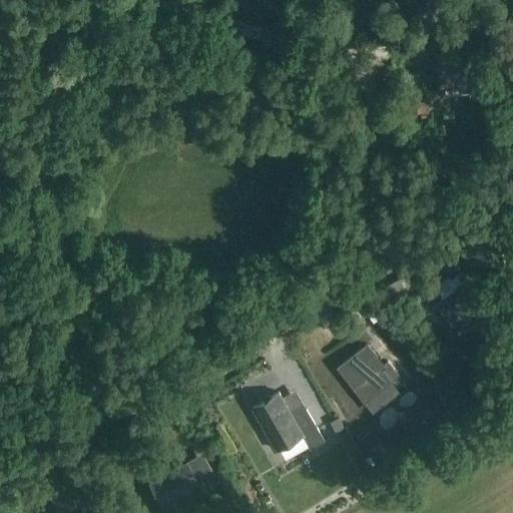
[(444,98),(479,92),(474,66),(485,64),(481,40),(468,42),(472,60),(439,67),(444,98)]
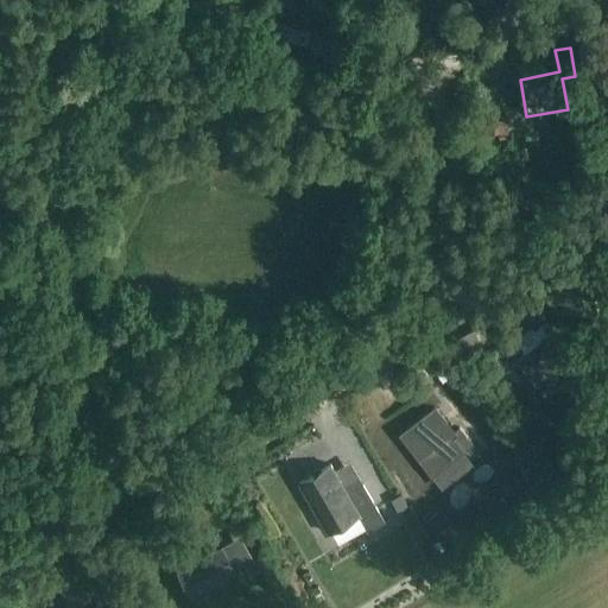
[(548,291),(539,297),(548,309),(563,298),(558,291),(550,296),(548,291)]
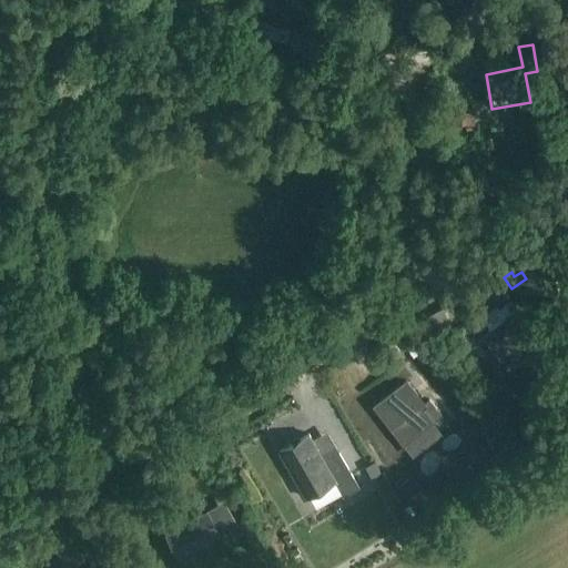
[(484,317),(492,332),(484,338),(508,369),(534,348),(508,318),(517,311),(510,302),(498,312),(496,307),(484,317)]
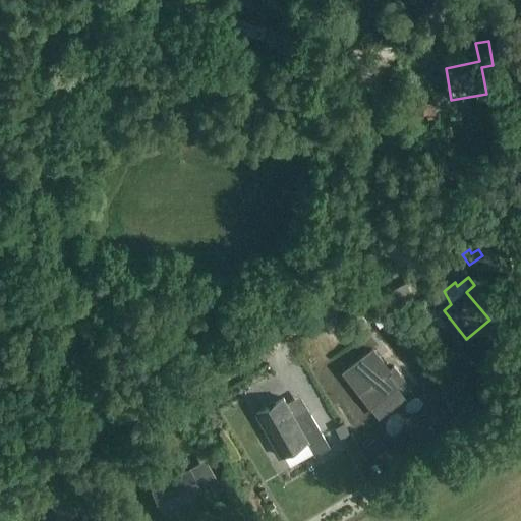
[(413,279),(394,290),(400,301),(419,291),(413,279)]
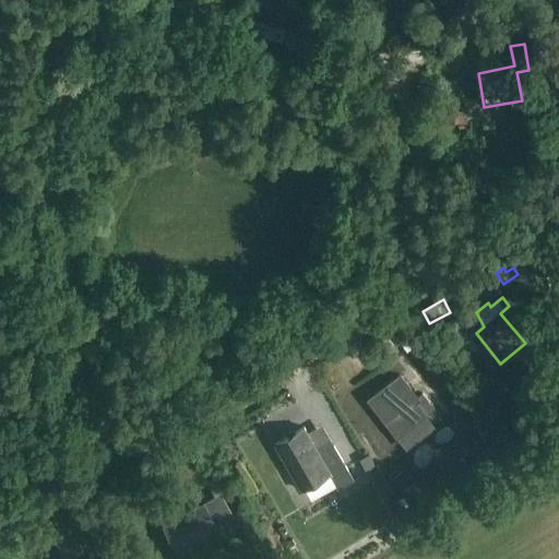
[(400,378),(368,402),(395,437),(433,407),(424,394),(417,399),(416,400),(400,378)]
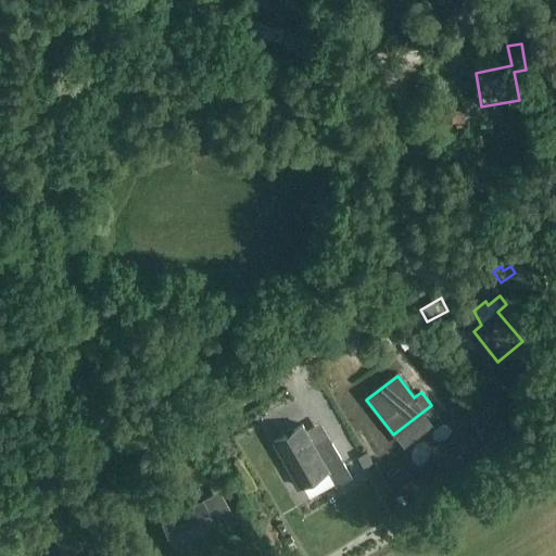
[(315,445),(303,424),(272,441),(299,488),(328,471),(336,485),(351,477),(328,438),(315,445)]
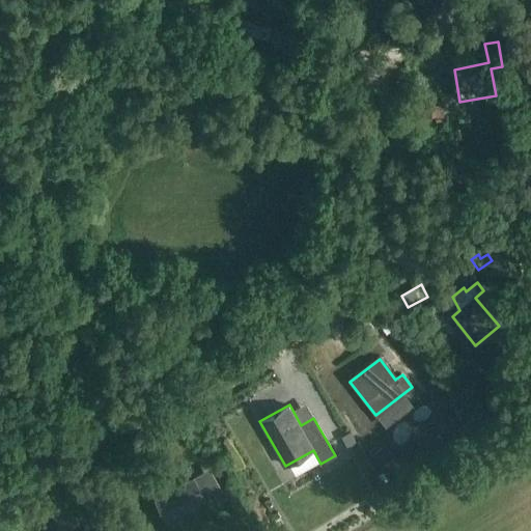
[(348,447),(357,442),(351,430),(341,436),(348,447)]
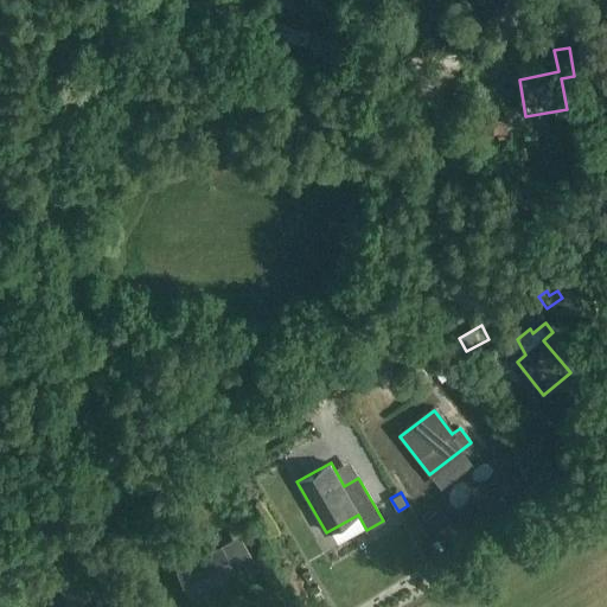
[(438,512),(426,522),(436,534),(447,525),(438,512)]
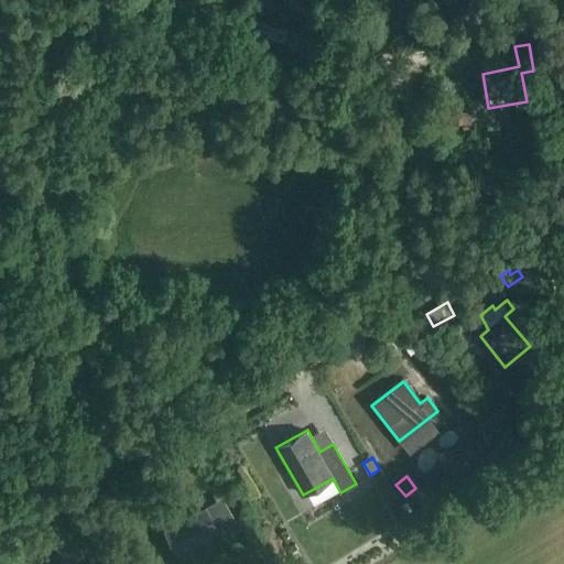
[(223,539),(240,530),(223,497),(163,533),(174,552),(195,539),(198,544),(218,532),(223,539)]
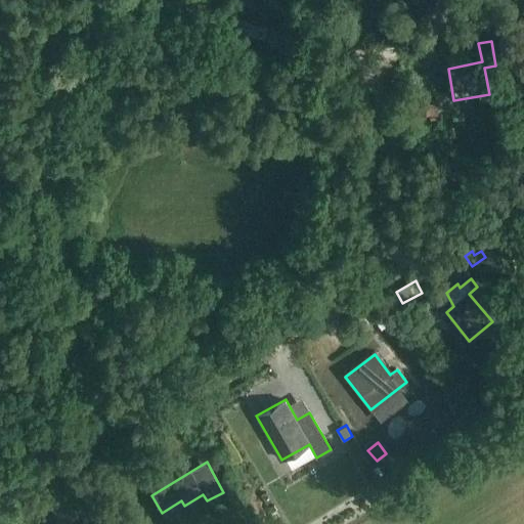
[(90,491),(82,496),(92,514),(100,510),(90,491)]
